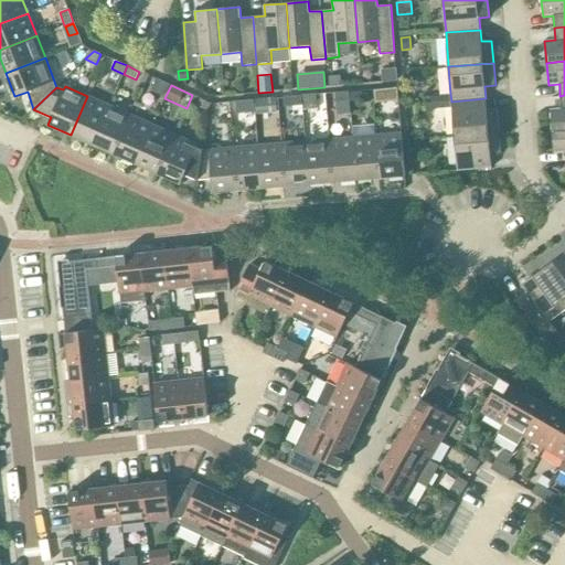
[(384,88),(373,89),(375,104),(385,103),(384,88)]
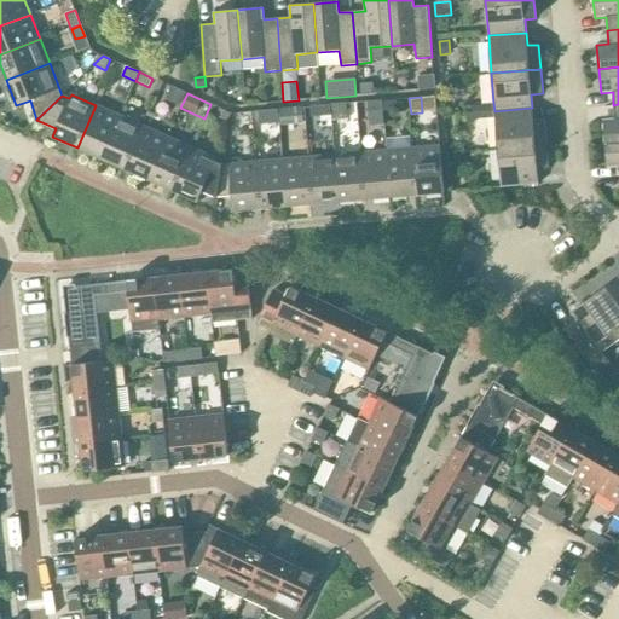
[(369,111),(383,110),(382,100),(368,102),(369,111)]
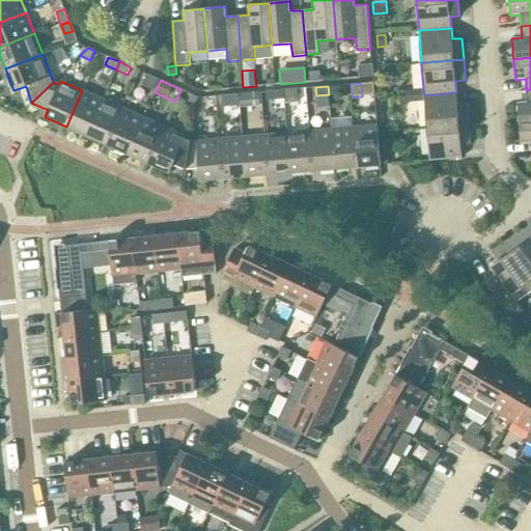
[(283,90),(284,99),(297,98),(296,89),(283,90)]
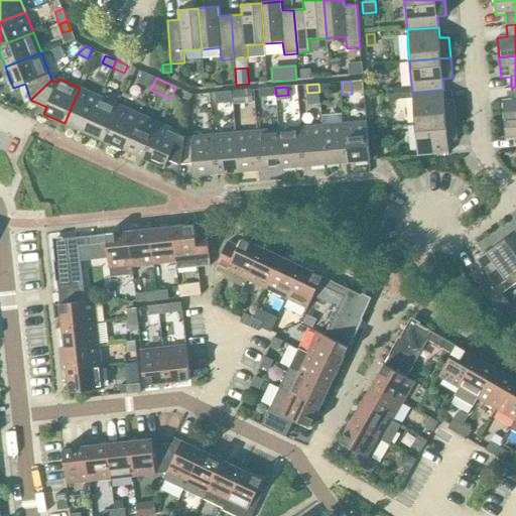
[(504,120),(515,118),(515,87),(511,88),(512,99),(503,100),(504,120)]
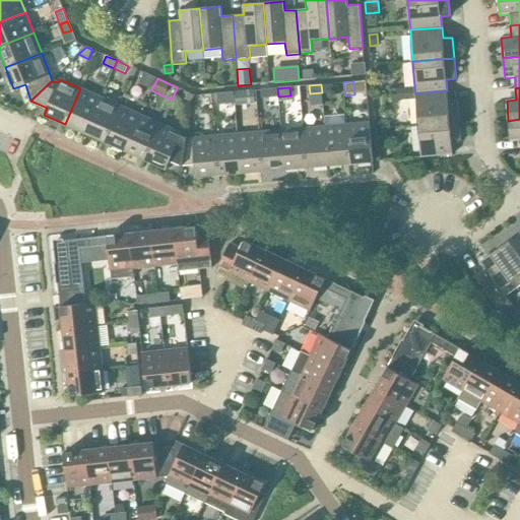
[(84,133),(101,96),(80,88),(65,124),(84,133)]
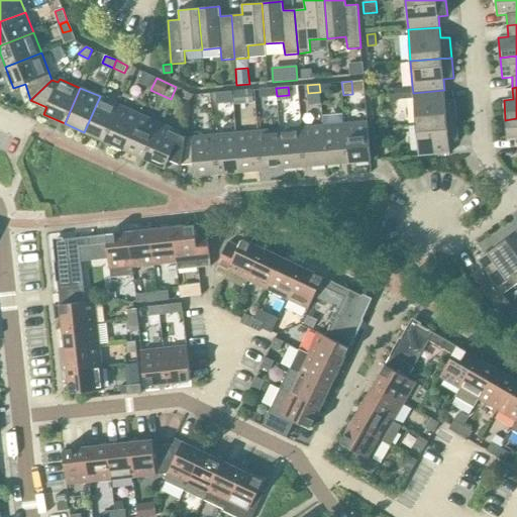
[(251,90),(232,91),(233,105),(252,103),(251,90)]
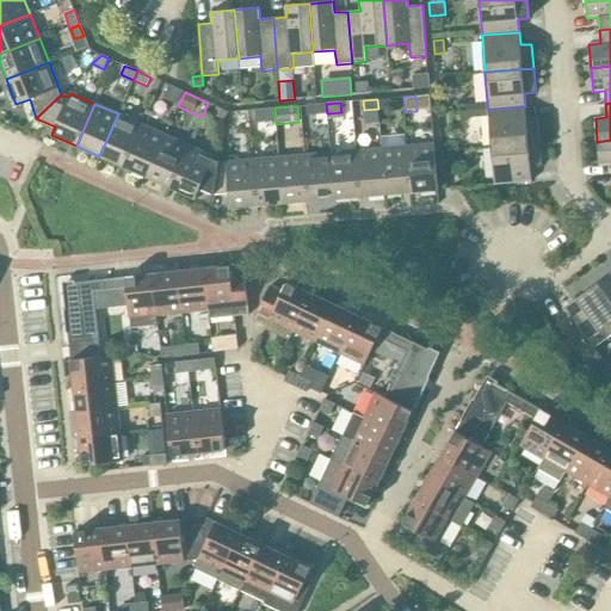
[(526,119),(525,106),(488,110),(492,147),(539,142),(537,118),(526,119)]
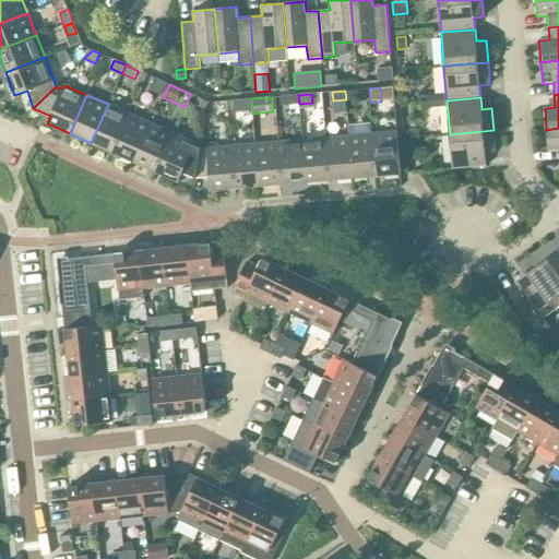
[(240,99),(241,109),(251,108),(250,98),(240,99)]
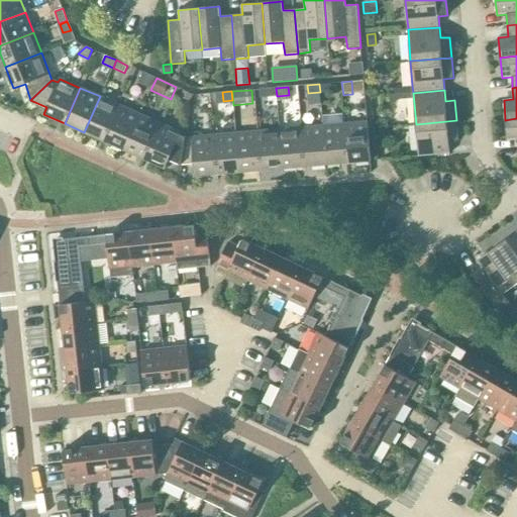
[(84,132),(104,140),(120,105),(100,96),(84,132)]
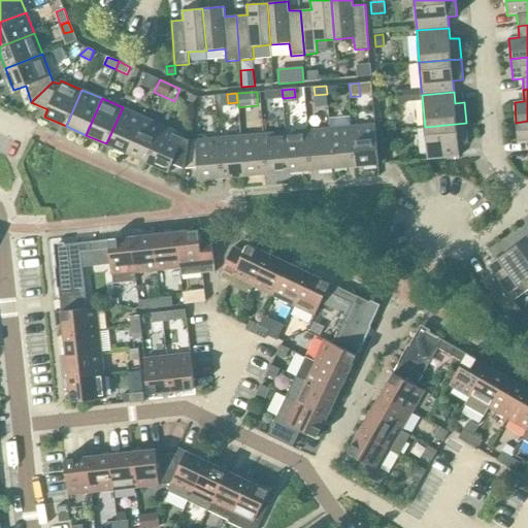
[(143,117),(123,107),(106,143),(127,153),(143,117)]
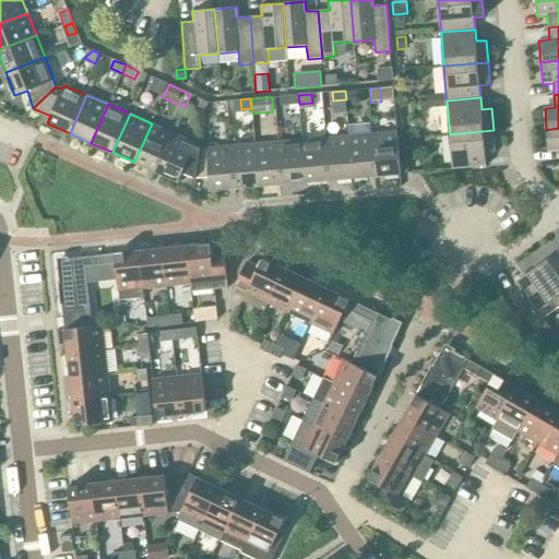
[(134,162),(156,171),(173,133),(152,123),(134,162)]
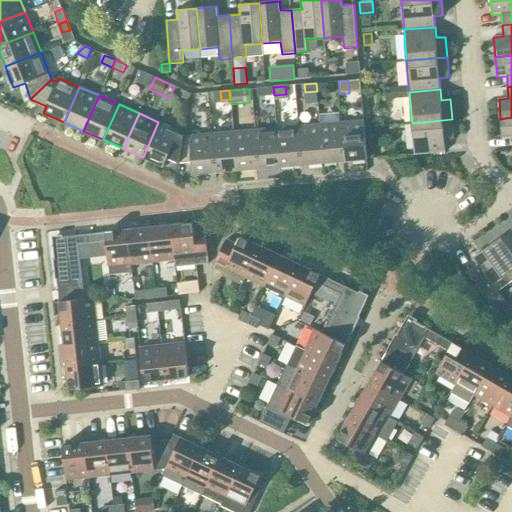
[(511,117),(500,119),(502,139),(511,138),(511,140),(511,117)]
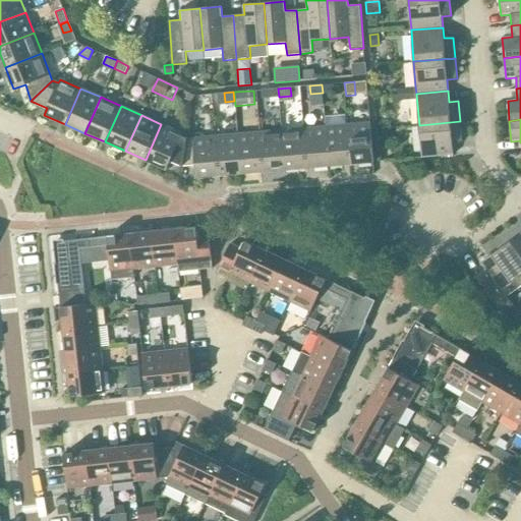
[(419,125),(421,158),(453,155),(452,142),(462,141),(460,121),(419,125)]
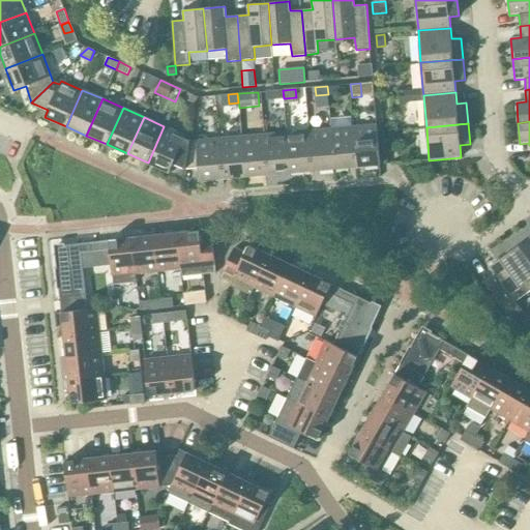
[(353,126),(357,167),(380,165),(377,124),(353,126)]
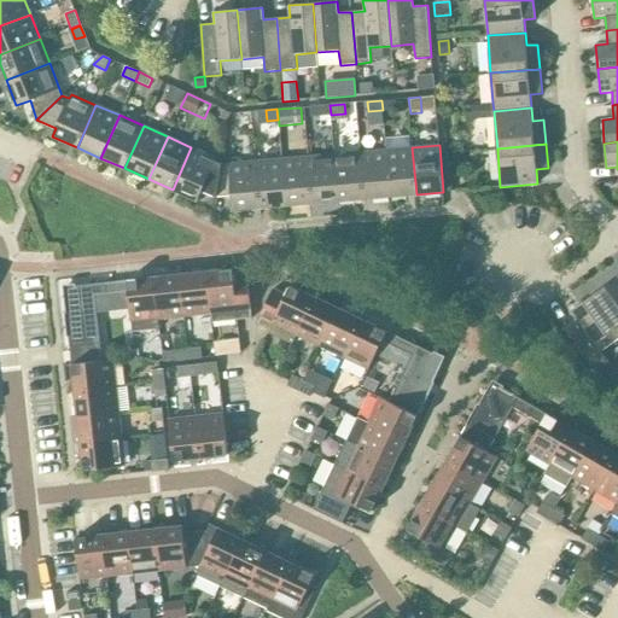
[(191,147),(173,190),(197,200),(202,191),(216,197),(222,164),(215,161),(216,158),(191,147)]
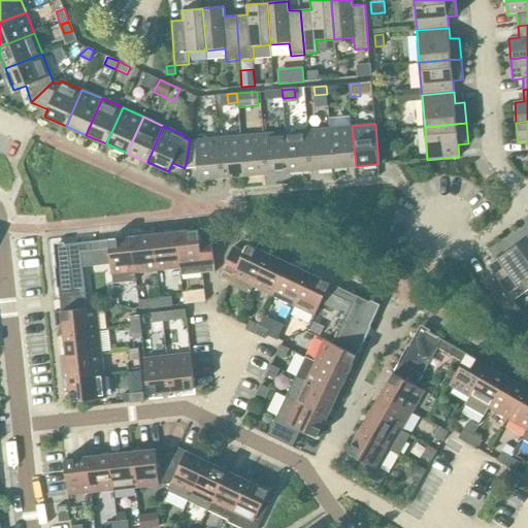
[(352,126),(330,128),(333,167),(356,166),(352,126)]
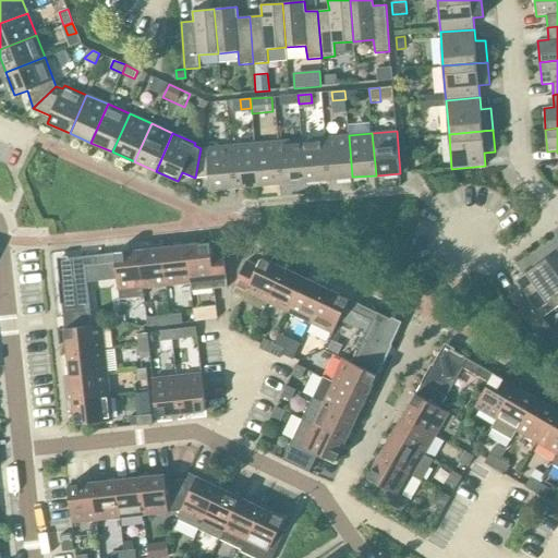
[(328,179),(352,177),(349,135),(325,137),(328,179)]
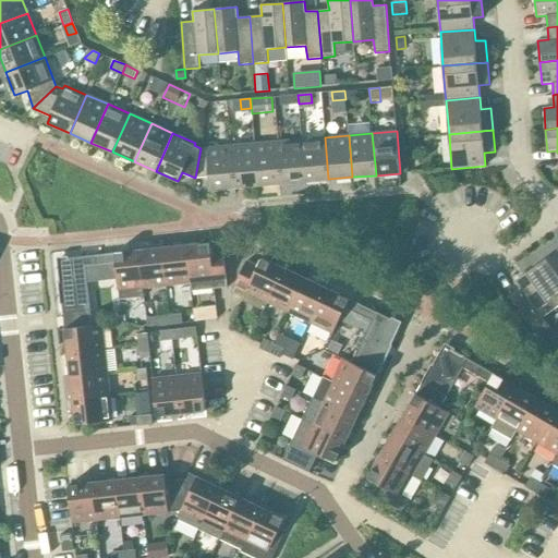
[(305,181),(328,179),(325,137),(302,140),(305,181)]
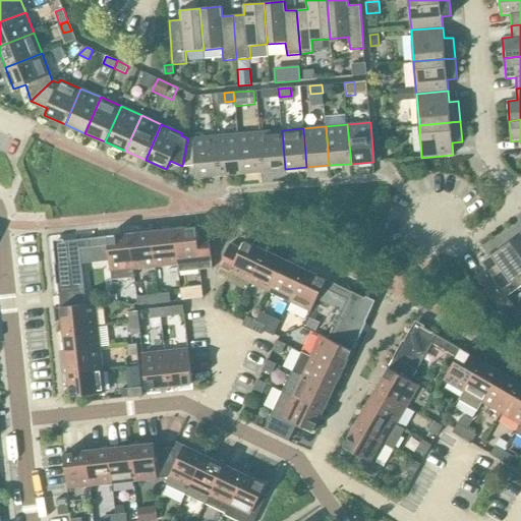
[(263,171),(285,169),(282,130),(259,132),(263,171)]
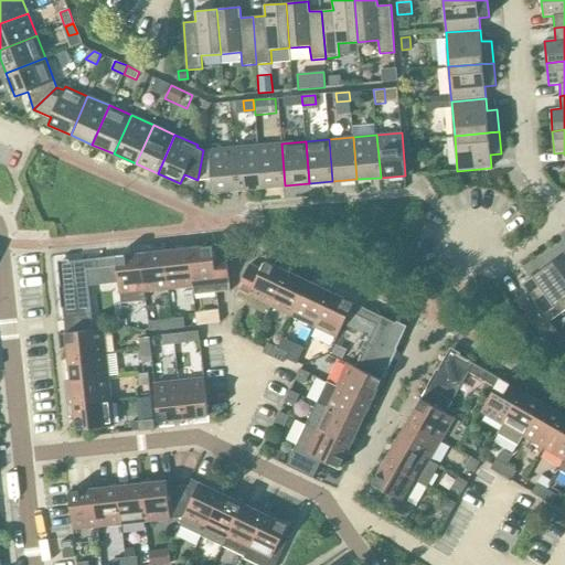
[(281,144),(258,146),(262,188),(285,185),(281,144)]
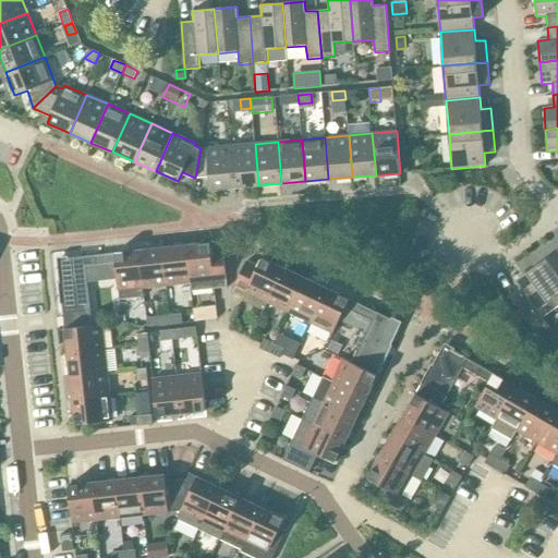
[(231,145),(234,187),(258,185),(255,144),(231,145)]
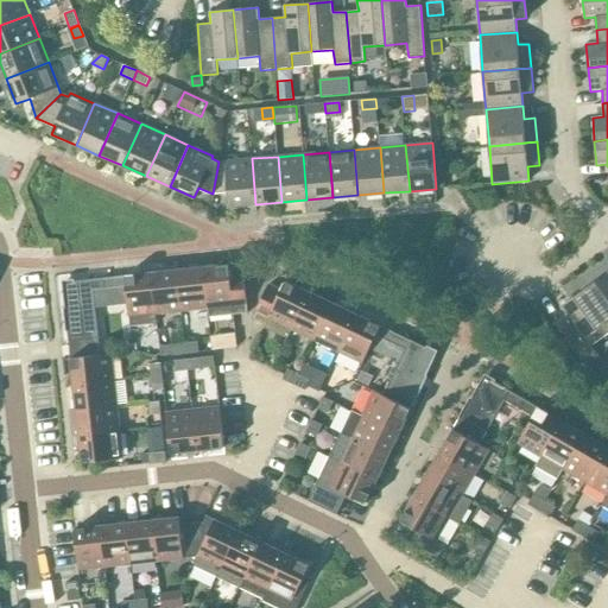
[(219,162),(213,194),(228,192),(229,207),(255,204),(252,158),(219,162)]
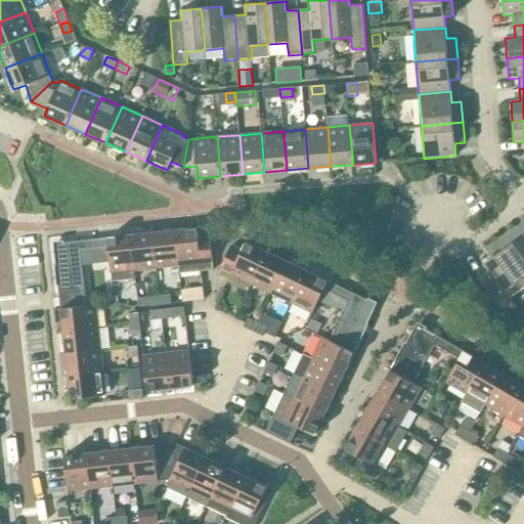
[(174,230),(178,266),(179,273),(214,270),(210,235),(199,237),(198,228),(174,230)]
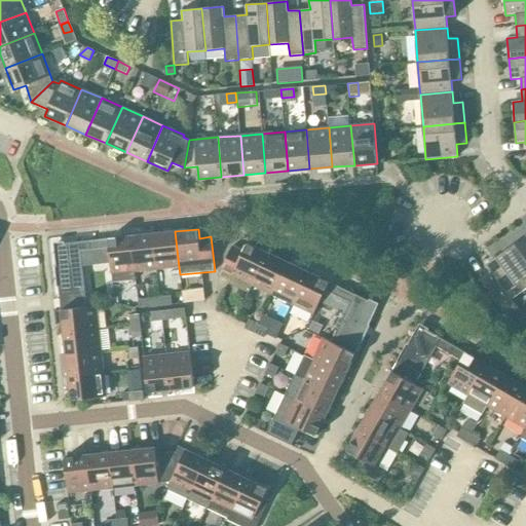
[(157,269),(179,267),(175,231),(153,234),(157,269)]
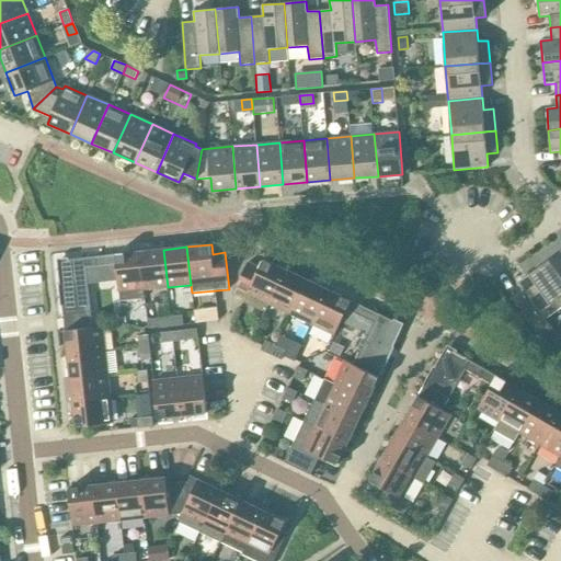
[(163,250),(139,252),(144,289),(168,287),(163,250)]
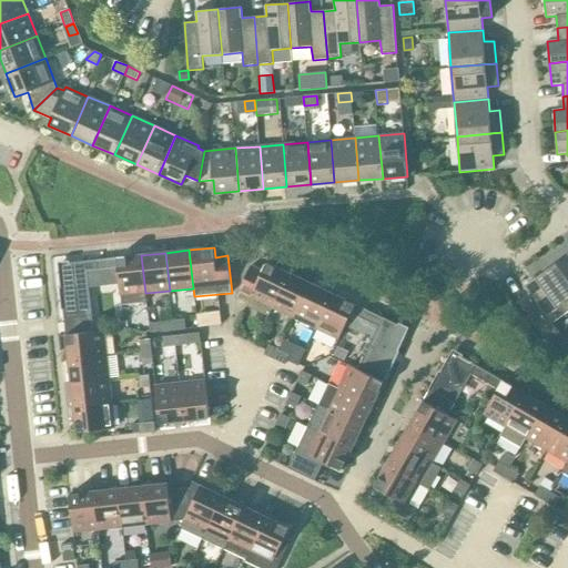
[(122,305),(146,303),(145,293),(141,255),(101,260),(102,270),(118,267),(122,305)]
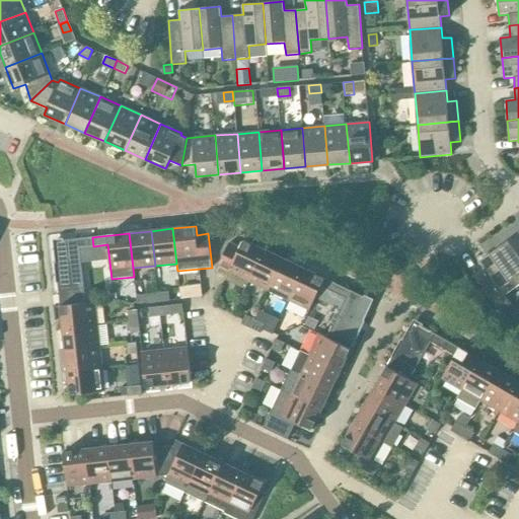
[(93,246),(92,237),(55,241),(58,266),(60,266),(62,281),(58,282),(60,307),(95,303),(95,302),(86,303),(79,247),(93,246)]
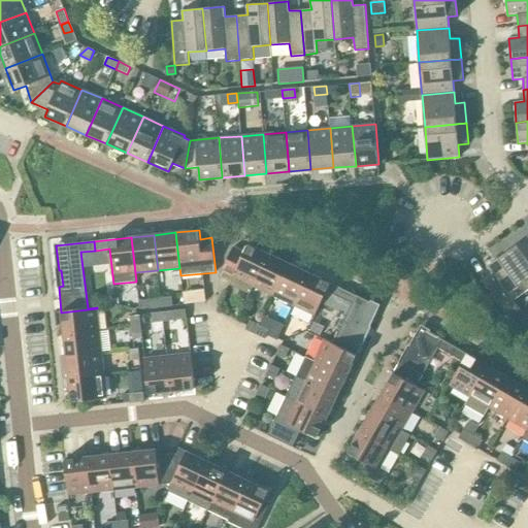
[(507,251),(527,279),(527,245),(525,249),(520,242),(507,251)]
